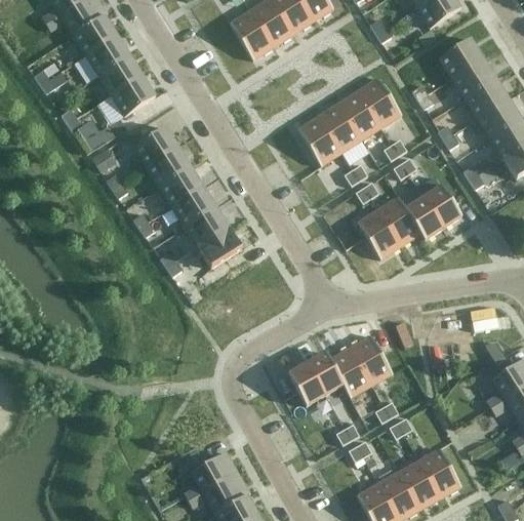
[(46,24),(83,0),(51,0),(57,10),(53,13),(51,10),(41,16),(46,24)]
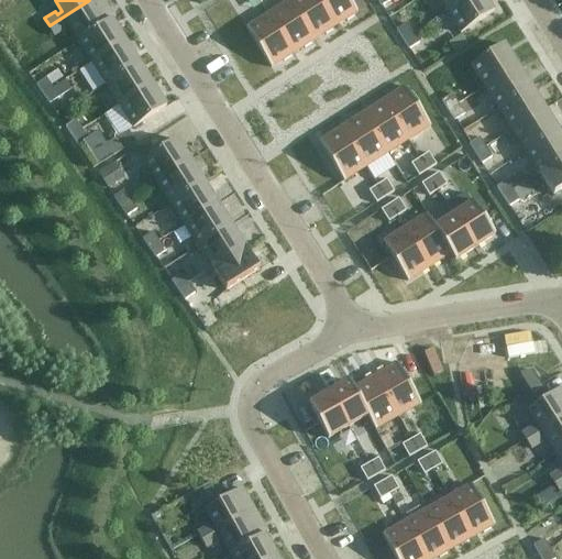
[(111,18),(114,15),(105,0),(89,0),(50,25),(54,33),(65,26),(63,23),(67,20),(78,37),(111,17),(111,18)]
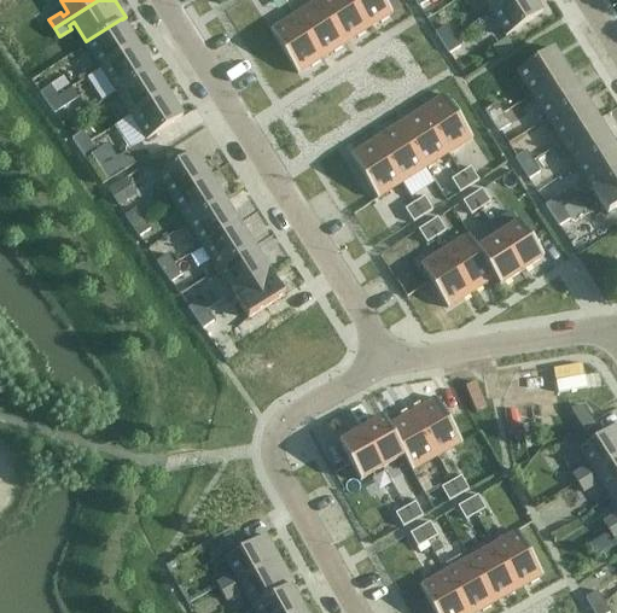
[(312,0),(294,12),(321,54),(344,40),(319,0),(312,0)]
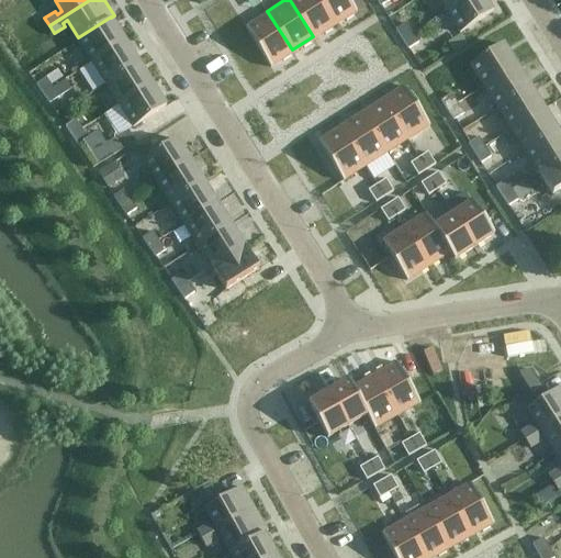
[(290,0),(313,36),(334,23),(320,0),(290,0)]
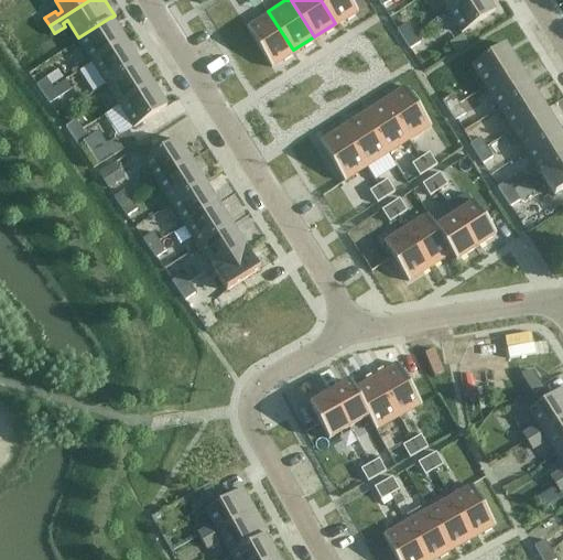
[(321,0),(335,23),(357,9),(352,0),(321,0)]
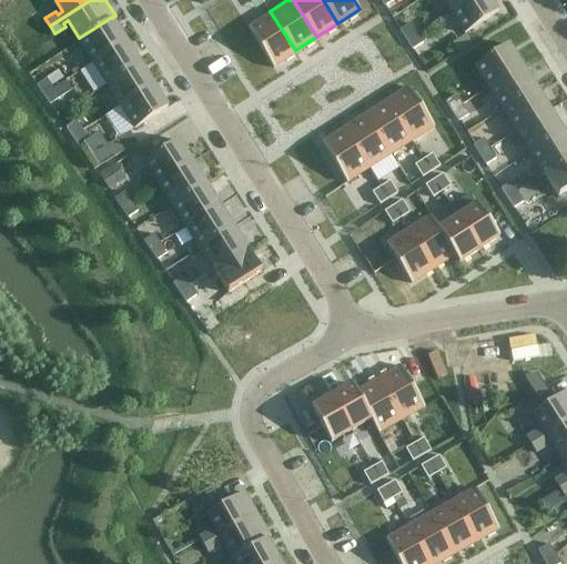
[(465,30),(498,9),(492,0),(462,0),(451,8),(465,30)]
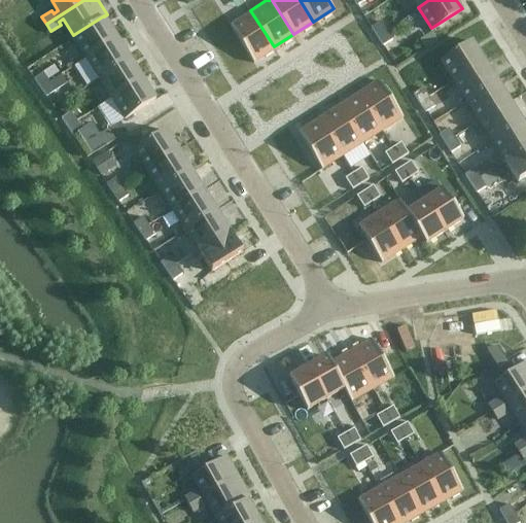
[(250,10),(230,24),(253,60),(274,46),(250,10)]
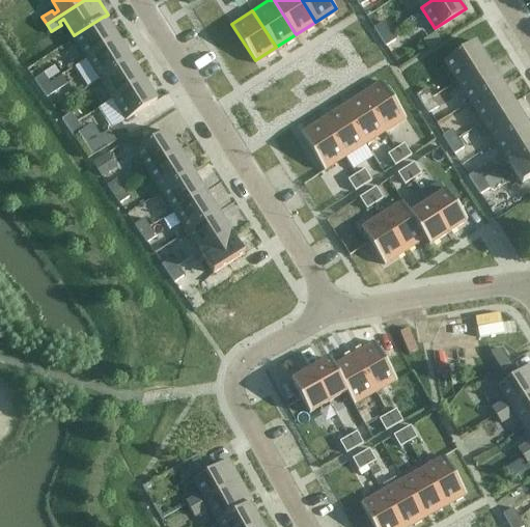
[(117,36),(105,17),(105,16),(74,35),(86,56),(117,36)]
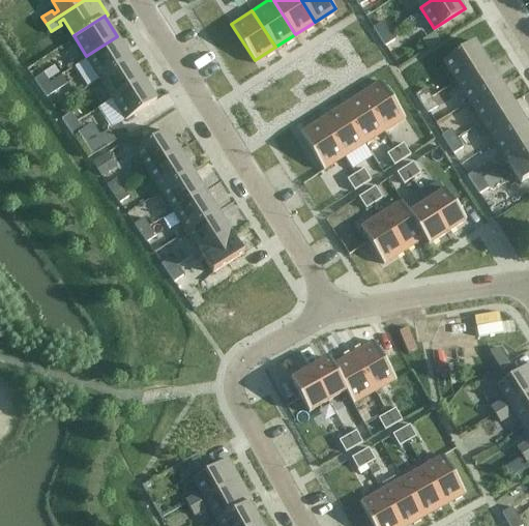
[(379,33),(388,27),(382,19),(373,24),(379,33)]
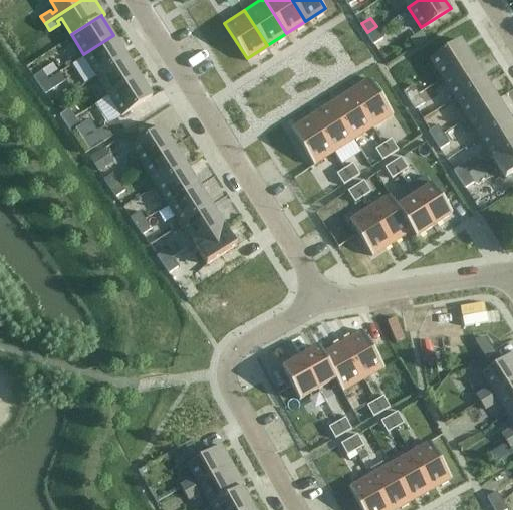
[(376,26),(367,32),(373,41),(382,35),(376,26)]
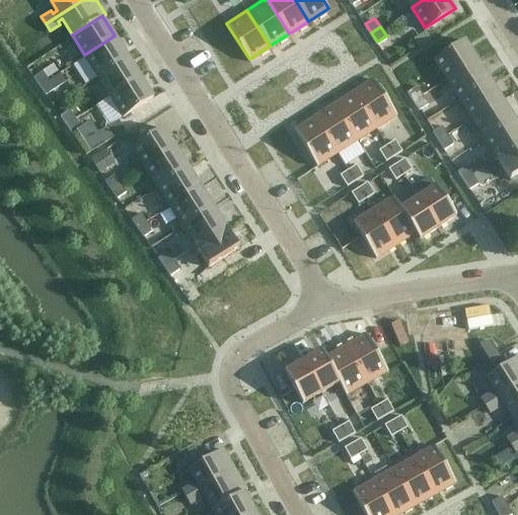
[(97,74),(128,55),(115,35),(84,55),(97,74)]
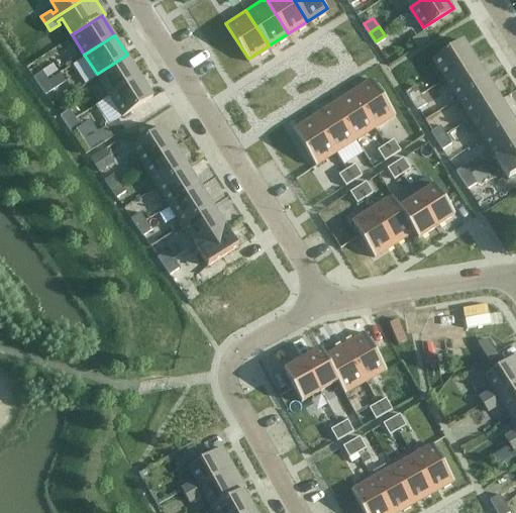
[(444,77),(475,58),(461,37),(432,57),(444,77)]
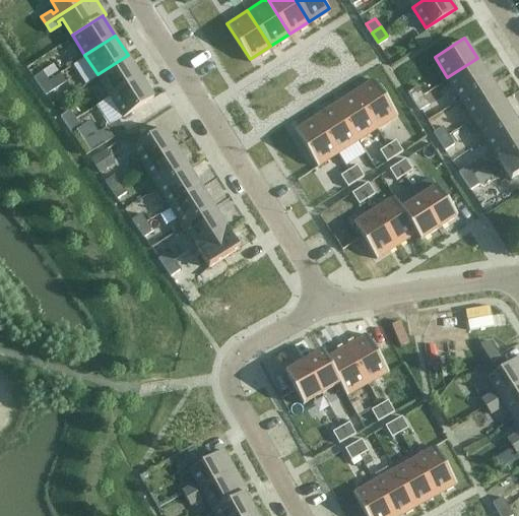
[(110,94),(140,75),(128,55),(98,74),(110,94)]
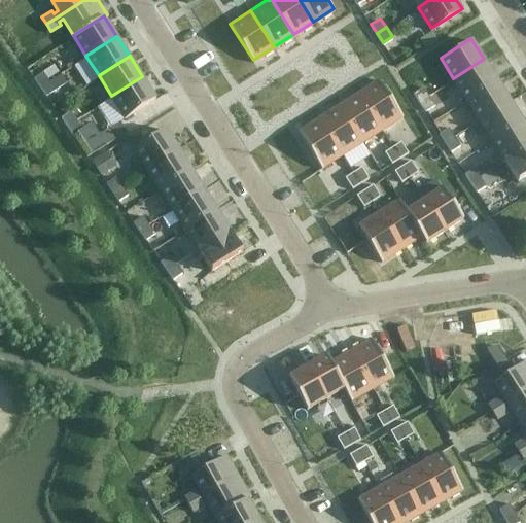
[(466,99),(497,79),(484,59),(453,78),(466,99)]
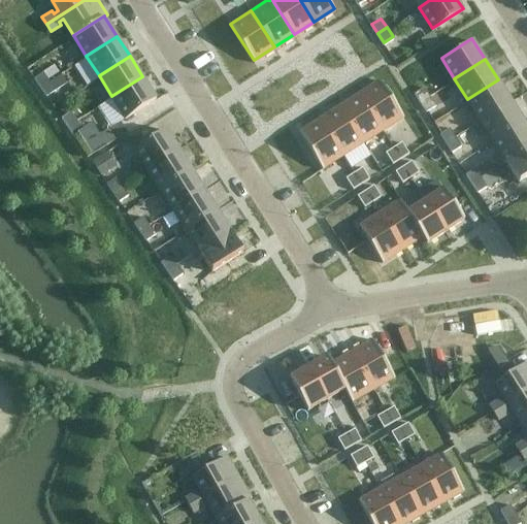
[(40,85),(50,78),(43,69),(34,76),(40,85)]
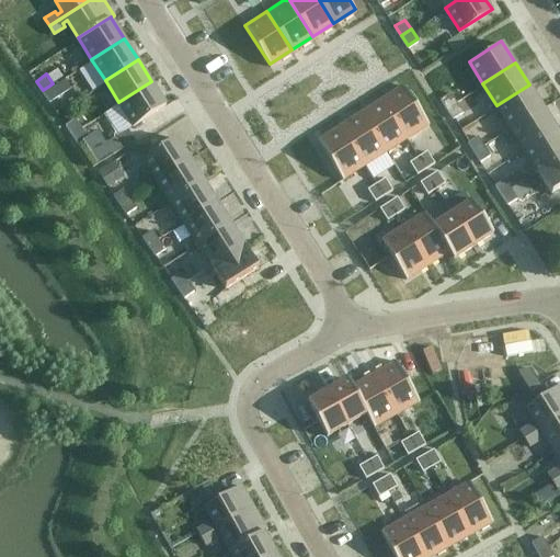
[(133,124),(166,103),(151,81),(118,102),(133,124)]
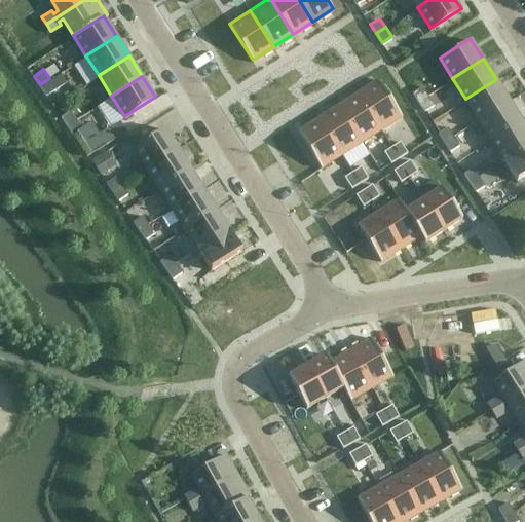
[(49,78),(40,84),(46,94),(55,87),(49,78)]
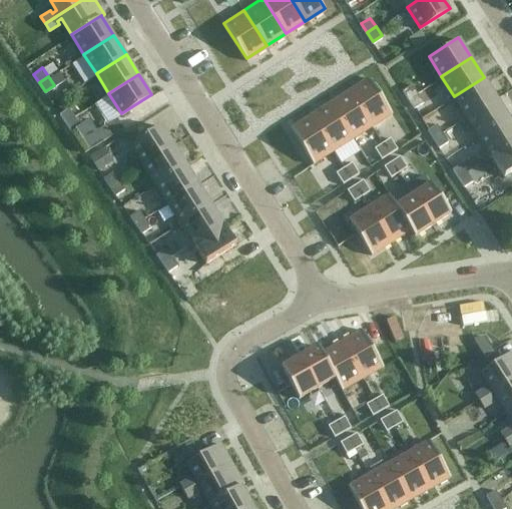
[(369,76),(349,89),(371,125),(392,112),(369,76)]
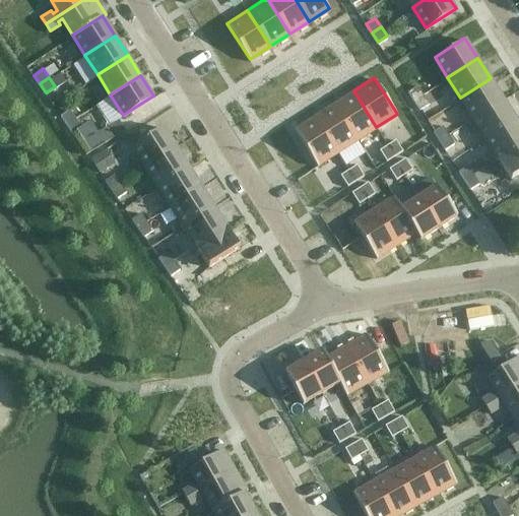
[(472,117),(503,98),(491,78),(460,98),(472,117)]
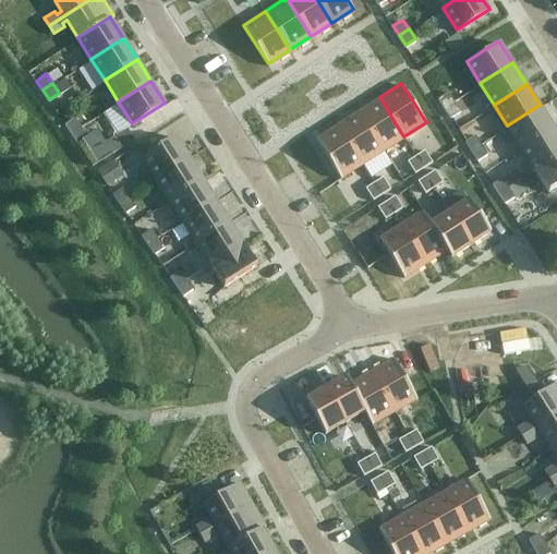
[(444,106),(453,99),(448,89),(438,96),(444,106)]
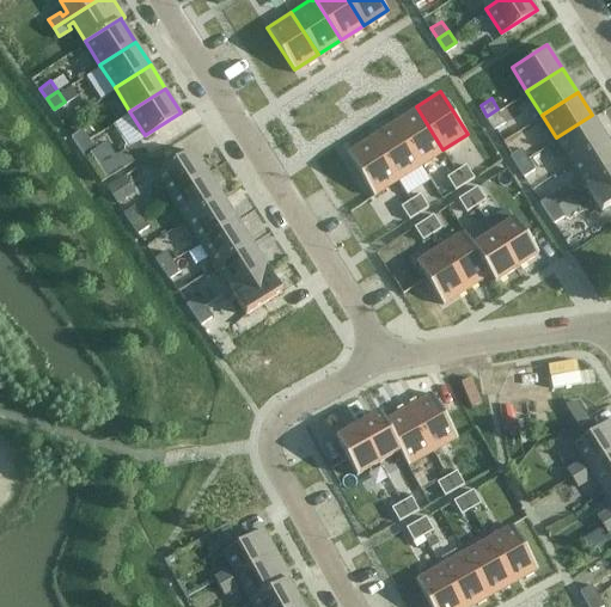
[(416,106),(392,121),(420,164),(443,149),(416,106)]
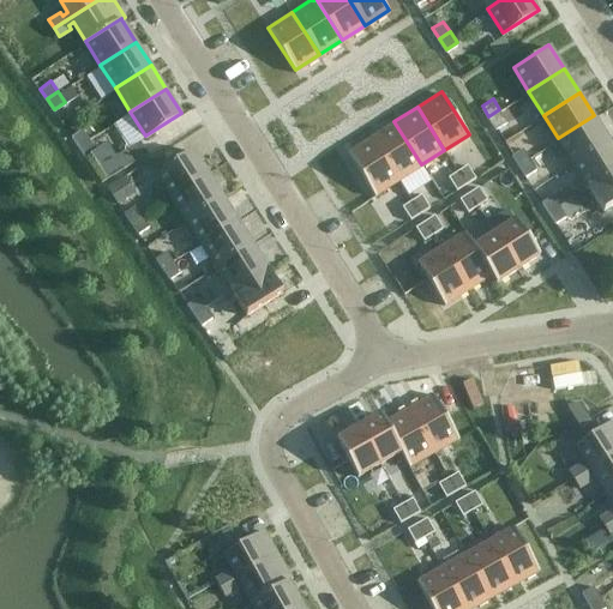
[(499,109),(488,116),(496,127),(506,120),(499,109)]
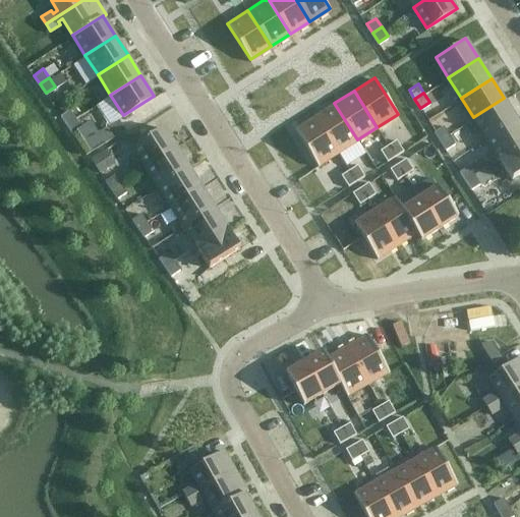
[(486,137),(516,118),(504,98),(473,117),(486,137)]
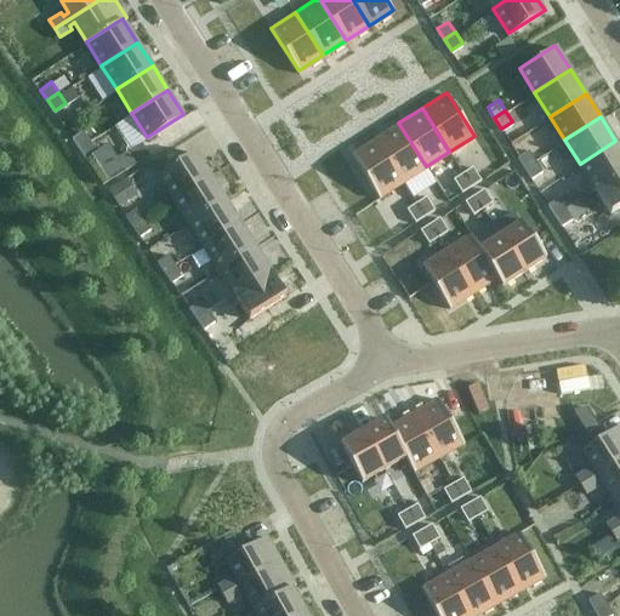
[(398,123),(375,137),(403,181),(426,166),(398,123)]
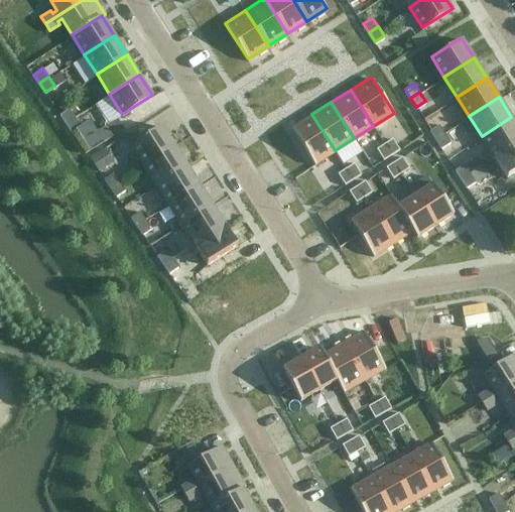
[(66,122),(76,115),(70,107),(59,113),(66,122)]
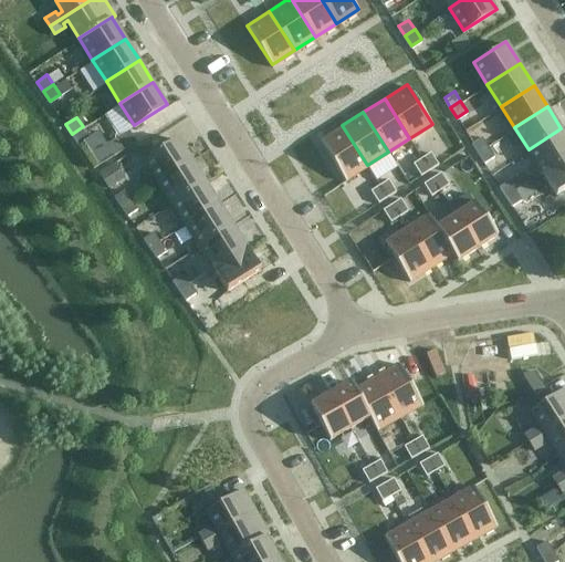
[(342,125),(320,139),(345,179),(367,165),(342,125)]
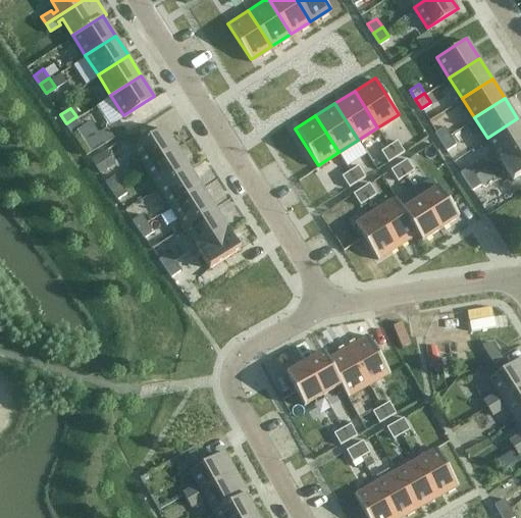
[(76,116),(66,123),(72,132),(83,125),(76,116)]
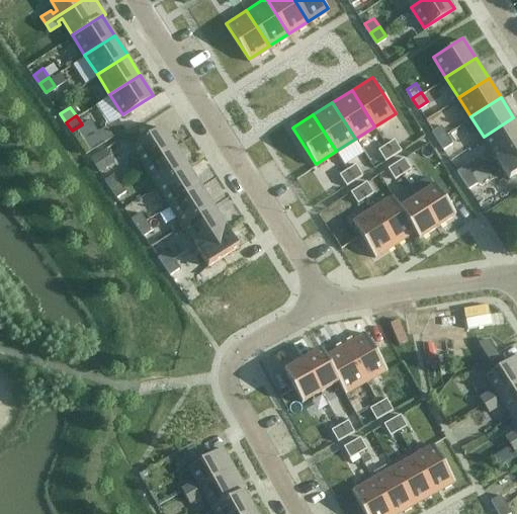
[(124,126),(118,116),(97,130),(103,140),(124,126)]
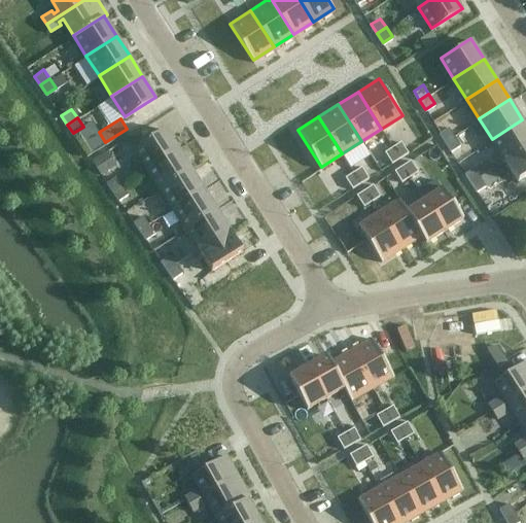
[(504,159),(525,145),(525,125),(522,119),(492,139),(504,159)]
